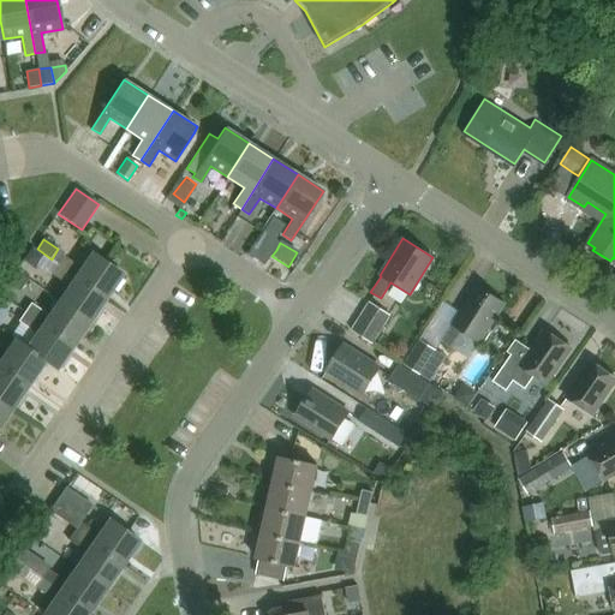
[(46,257),(33,248),(23,262),(36,270),(46,257)]
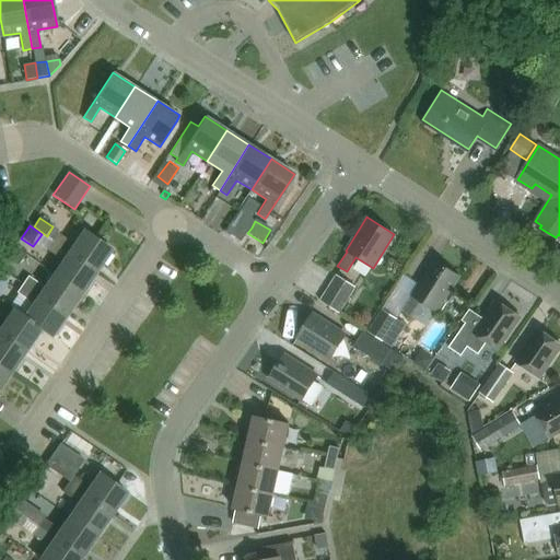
[(53,241),(73,255),(97,271),(113,249),(83,230),(73,244),(58,233),(53,241)]
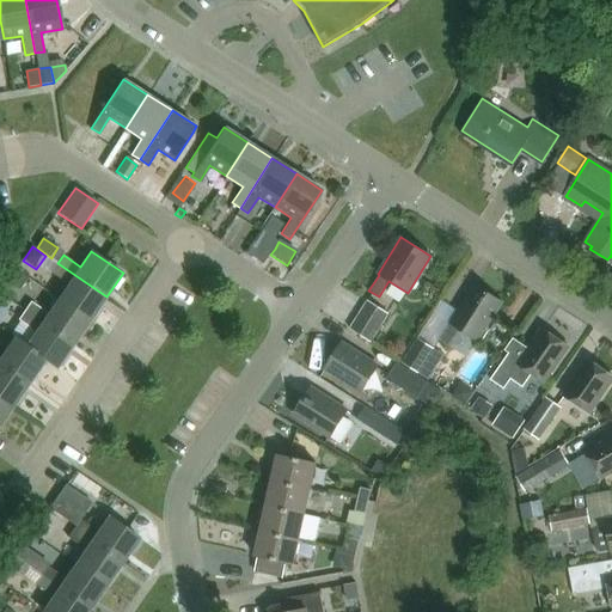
[(106,297),(80,279),(57,263),(51,271),(69,283),(59,299),(90,320),(106,297)]
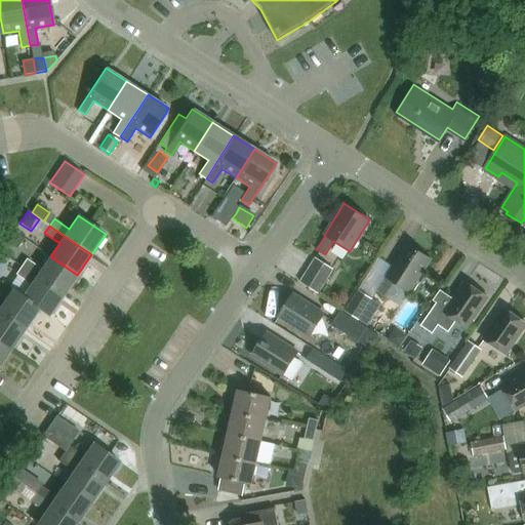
[(6,241),(17,249),(25,239),(21,236),(13,231),(6,241)]
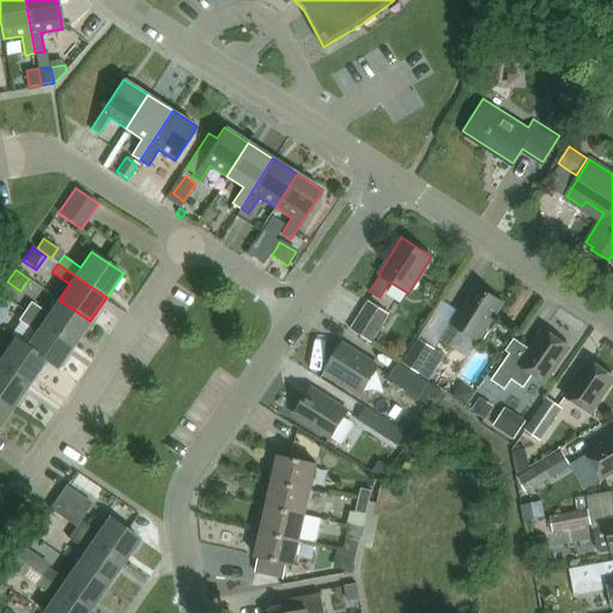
[(484,328),(502,302),(475,285),(439,340),(449,346),(460,329),(479,343),(487,331),(484,328)]
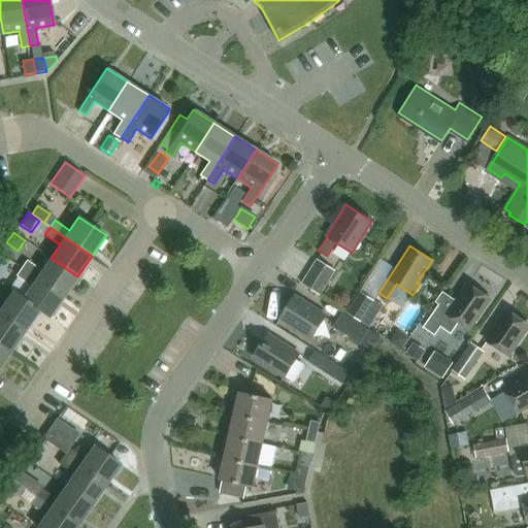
[(63,296),(77,276),(51,258),(42,270),(27,260),(22,268),(63,296)]
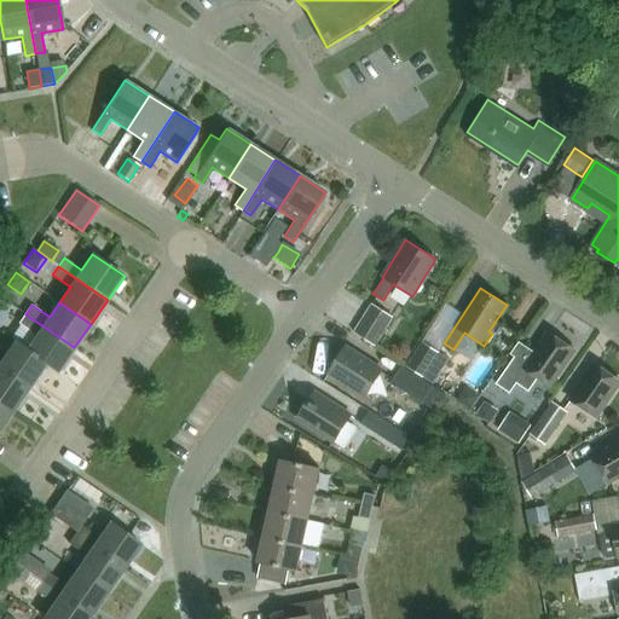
[(371,305),(354,333),(376,346),(394,318),(371,305)]
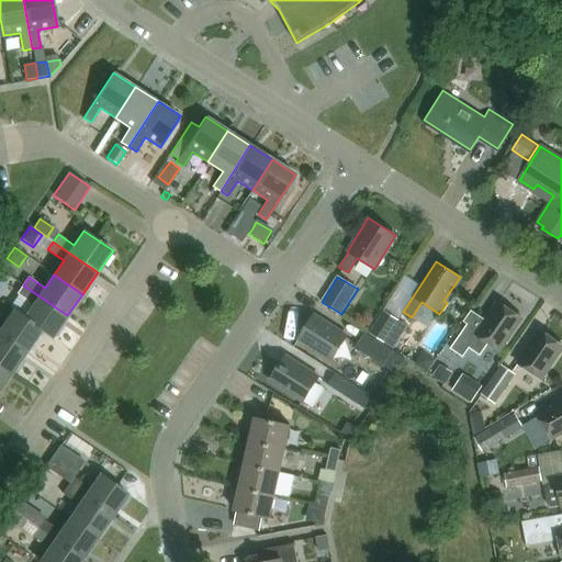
[(53,338),(67,315),(23,285),(18,293),(33,304),(24,316),(41,329),(53,338)]
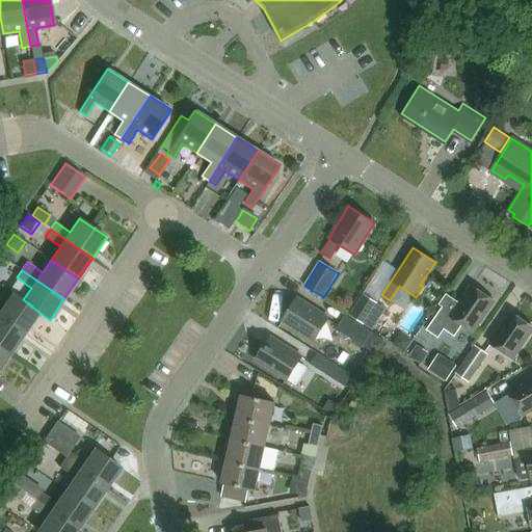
[(445,303),(428,327),(440,336),(446,327),(456,335),(464,323),(474,329),(495,300),(472,285),(454,311),(445,303)]
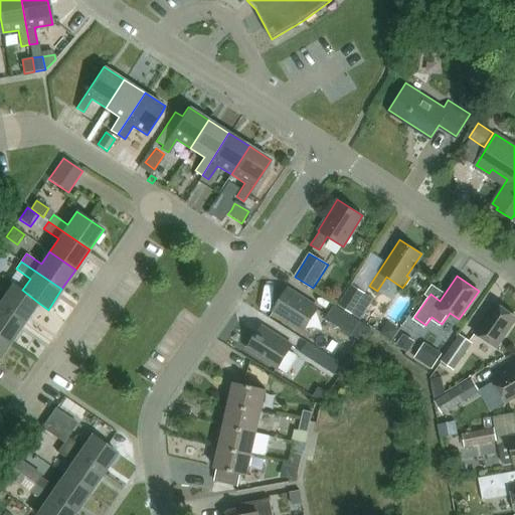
[(22,290),(12,283),(3,296),(0,293),(0,304),(24,321),(37,302),(22,290)]
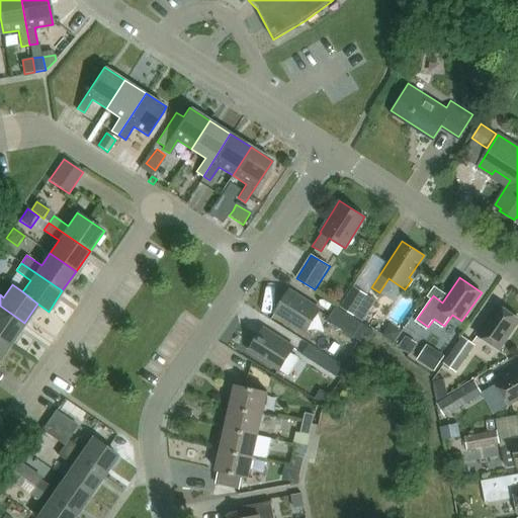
[(354,287),(341,307),(362,321),(374,301),(354,287)]
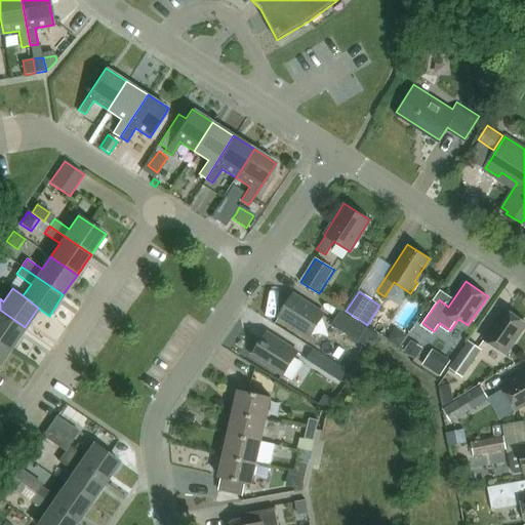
[(310,335),(324,313),(293,293),(279,316),(310,335)]
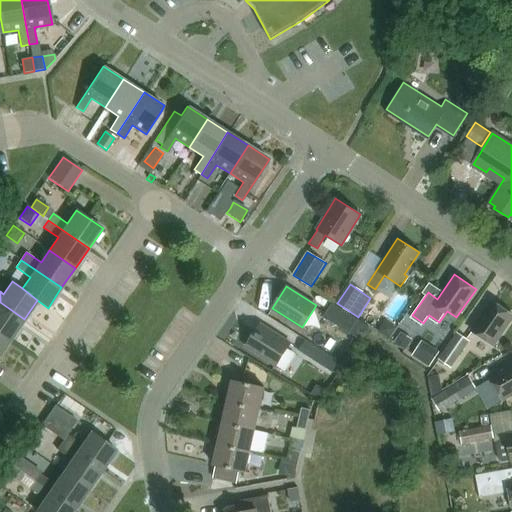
[(494,343),(511,315),(511,312),(491,299),(471,328),(494,343)]
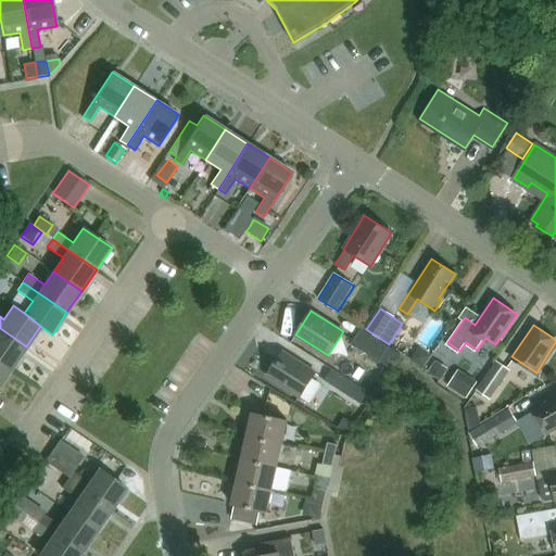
[(0,361),(11,368),(26,346),(0,328),(0,361)]
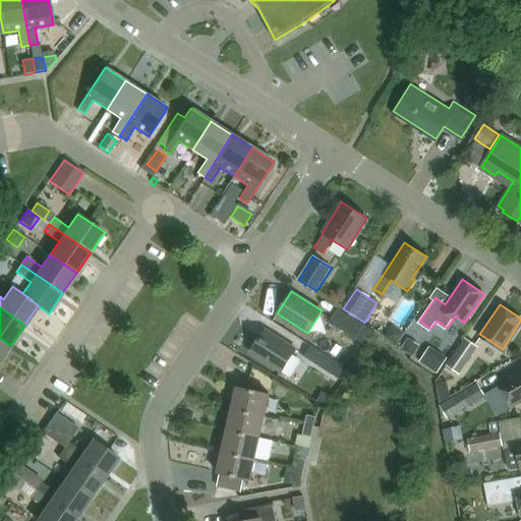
[(355,341),(356,339),(365,345),(367,347),(377,333),(374,331),(364,325),(363,327),(337,310),(329,324),(355,341)]
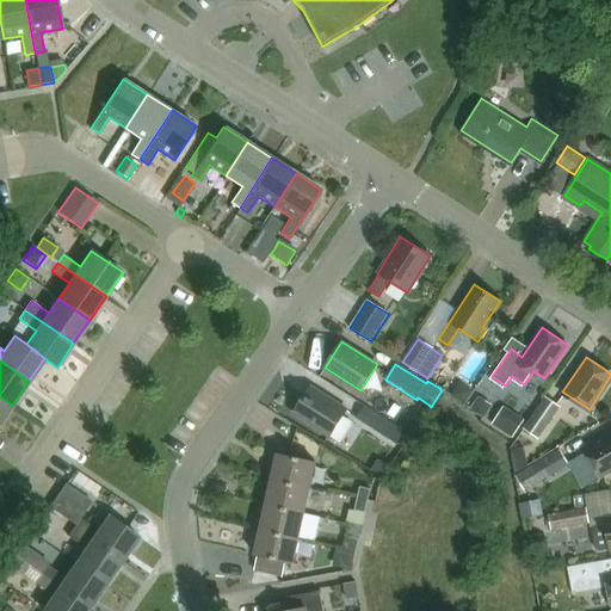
[(461,383),(451,396),(464,405),(473,390),(461,383)]
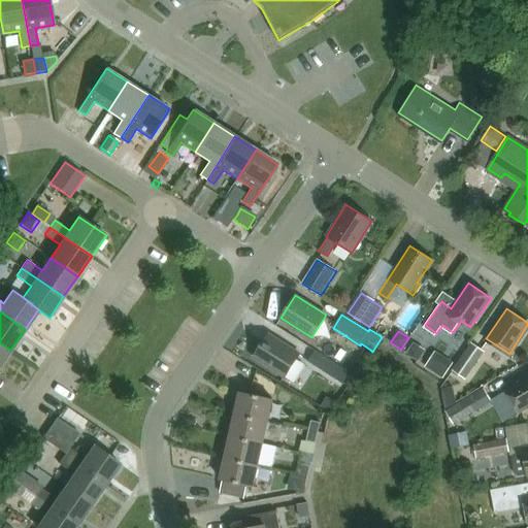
[(254,357),(263,363),(286,376),(300,354),(269,333),(254,357)]
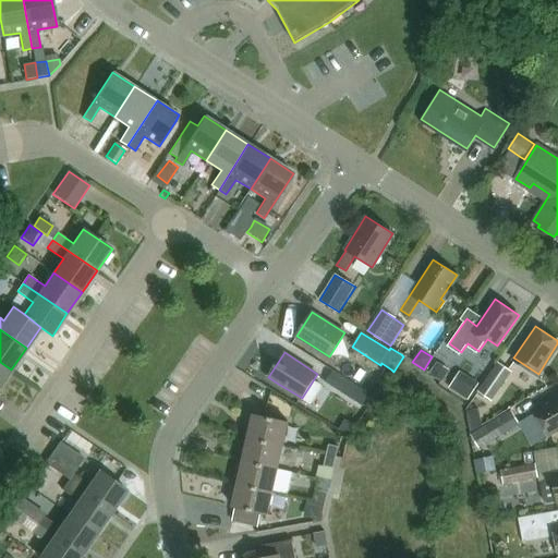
[(0,385),(11,370),(0,362),(0,385)]
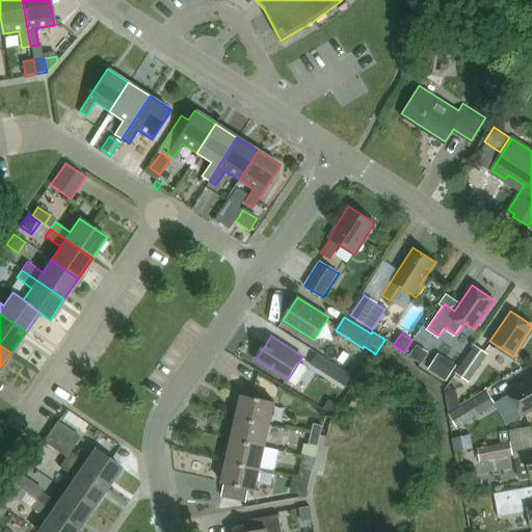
[(417,346),(409,356),(422,365),(428,354),(417,346)]
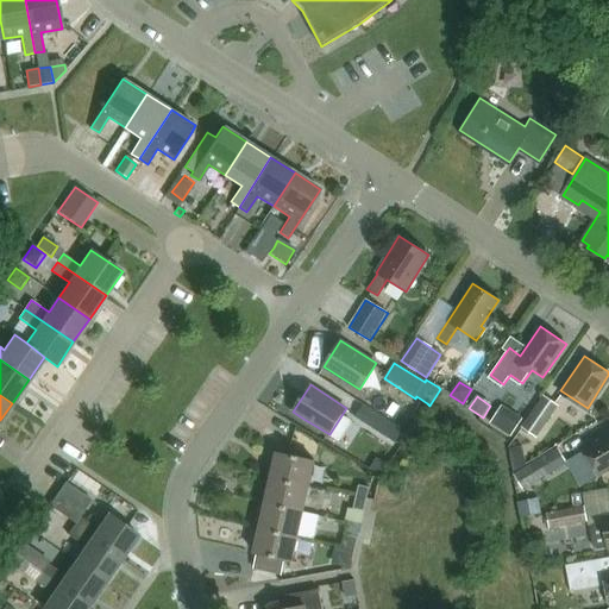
[(544,396),(522,428),(538,438),(559,406),(544,396)]
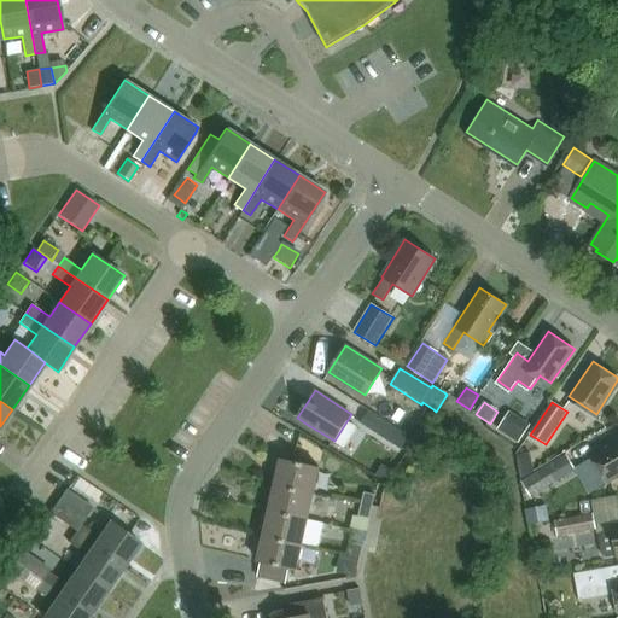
[(503,425),(525,438),(537,420),(516,407),(503,425)]
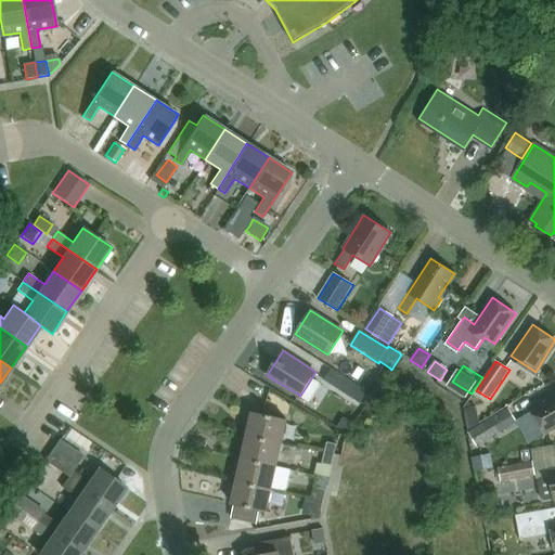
[(348,396),(361,404),(369,392),(356,385),(330,368),(323,379),(348,396)]
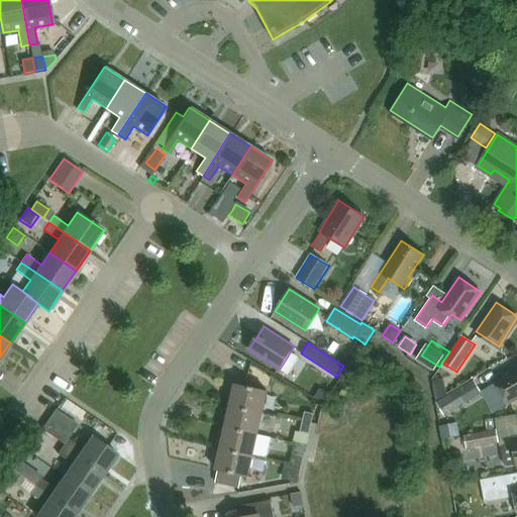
[(508,401),(516,396),(516,365),(495,378),(508,401)]
